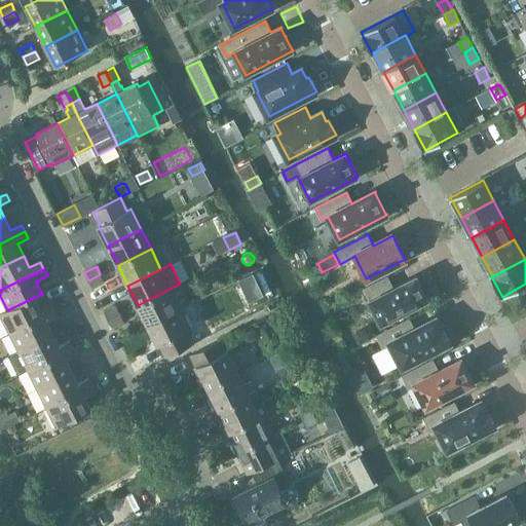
[(100,274),(88,280),(92,289),(104,283),(100,274)]
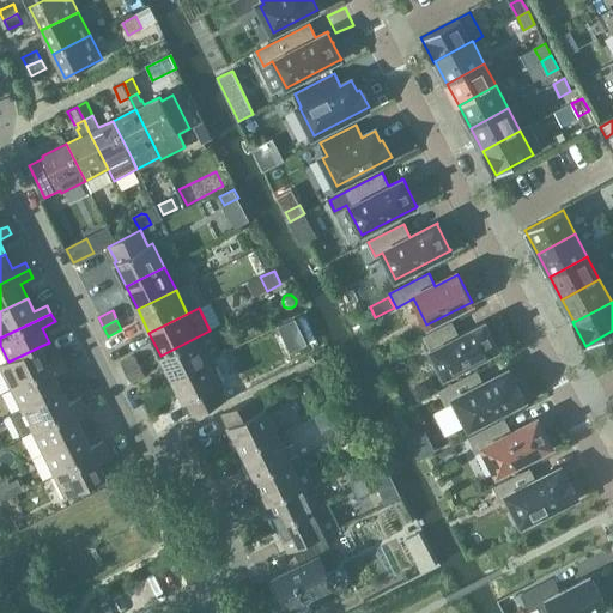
[(491,333),(485,322),(459,335),(451,323),(425,337),(431,350),(430,351),(444,378),(499,350),(491,333)]
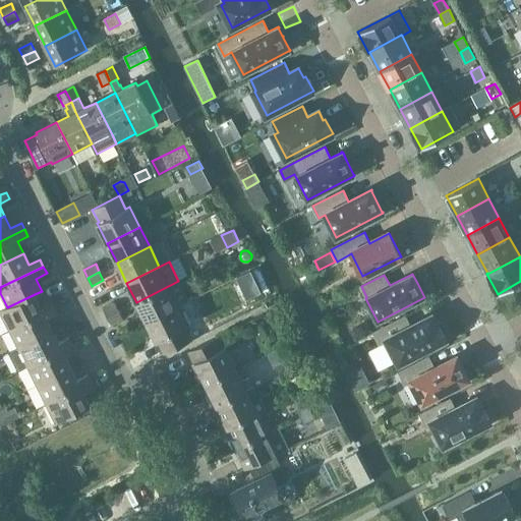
[(179,305),(188,301),(178,281),(136,302),(147,322),(179,305)]
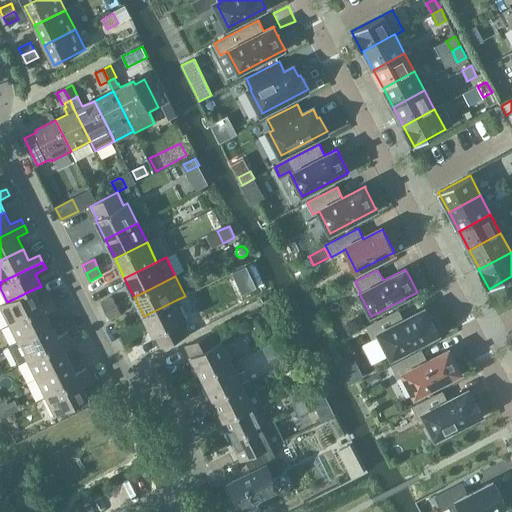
[(0,327),(0,328),(9,324),(54,302),(50,296),(50,295),(39,300),(34,289),(7,302),(0,304),(0,327)]
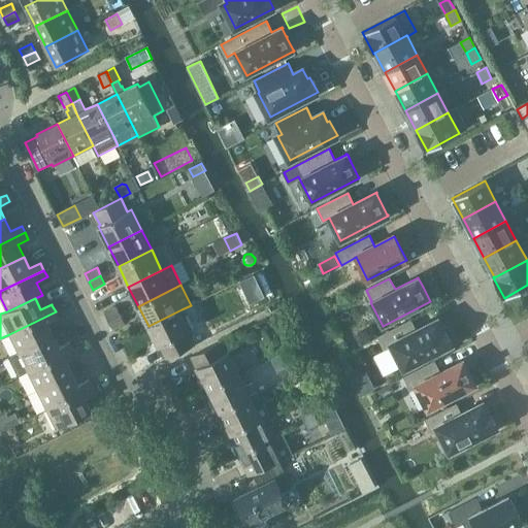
[(60,301),(52,305),(56,311),(63,307),(60,301)]
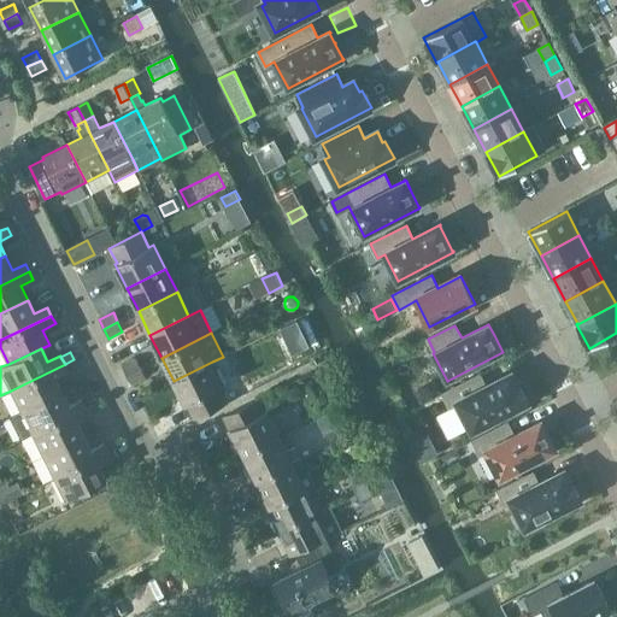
[(127,376),(141,369),(136,359),(122,366),(127,376)]
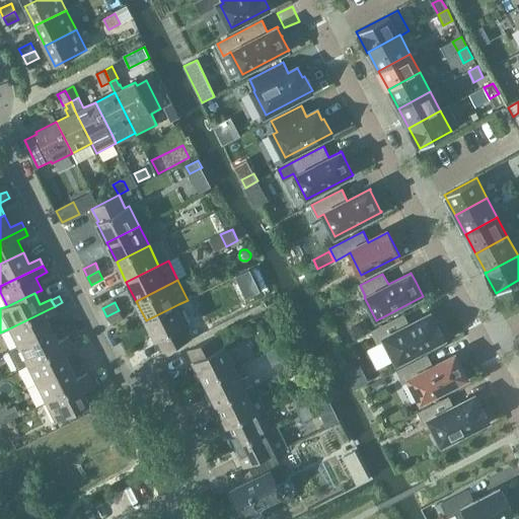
[(146,320),(156,341),(157,340),(164,353),(191,340),(184,326),(189,324),(178,304),(146,320)]
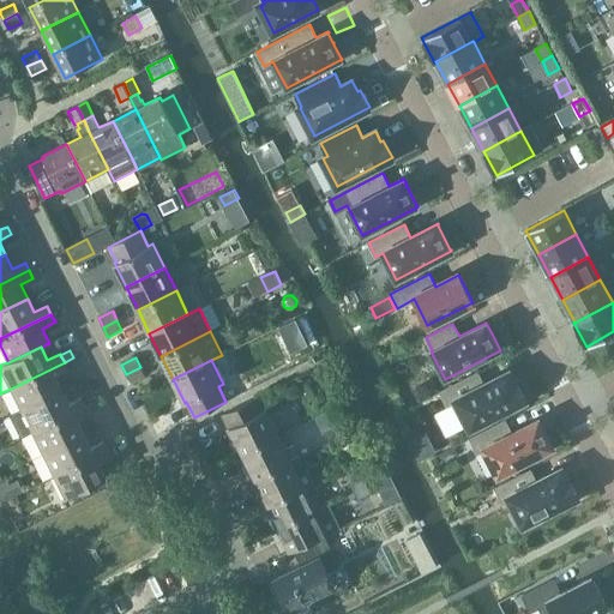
[(22,410),(62,390),(55,377),(68,369),(65,362),(11,389),(22,410)]
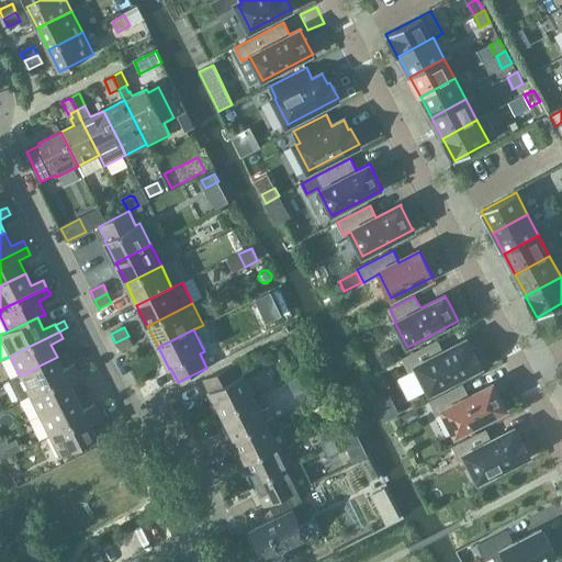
[(128,336),(115,343),(120,350),(133,345),(128,336)]
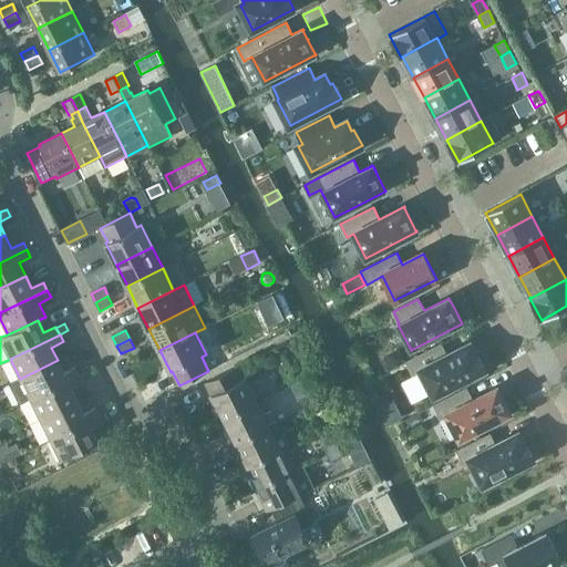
[(441,344),(406,362),(413,375),(422,371),(434,395),(485,369),(476,353),(474,354),(470,344),(447,356),(441,344)]
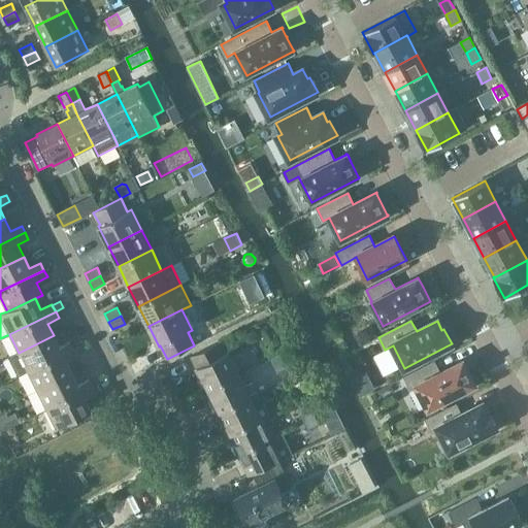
[(54,335),(19,353),(9,358),(20,376),(28,372),(74,349),(70,341),(60,348),(54,335)]
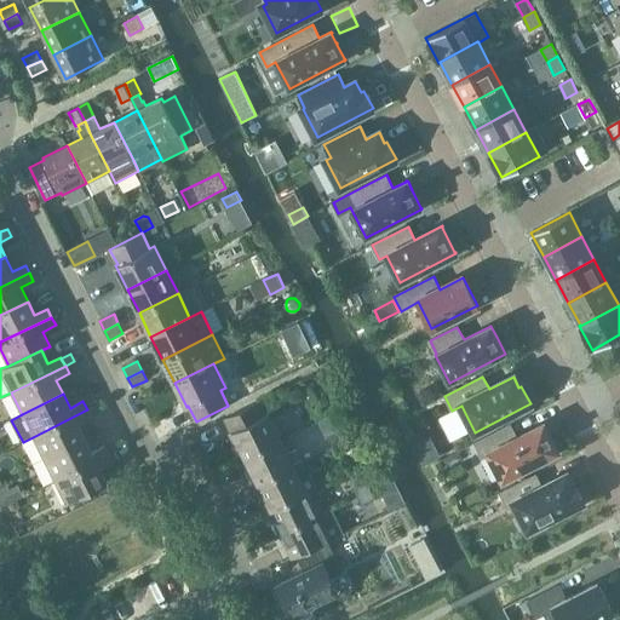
[(229,432),(242,459),(281,440),(268,413),(264,415),(257,402),(224,419),(231,432),(229,432)]
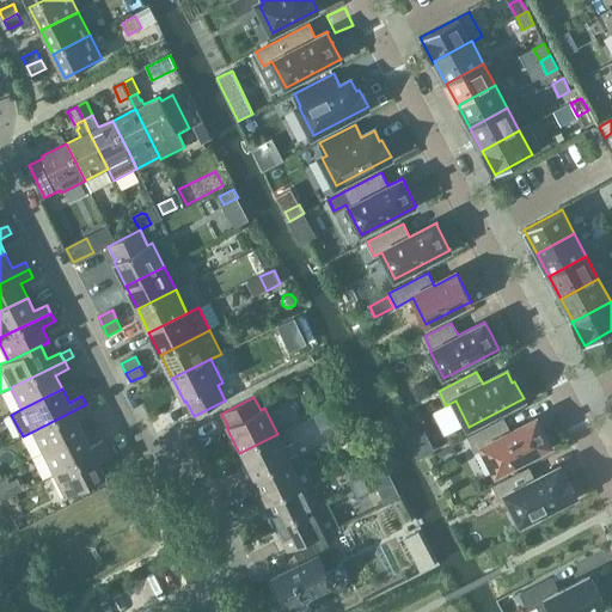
[(54,475),(108,448),(104,440),(91,446),(77,418),(90,412),(86,404),(32,432),(54,475)]
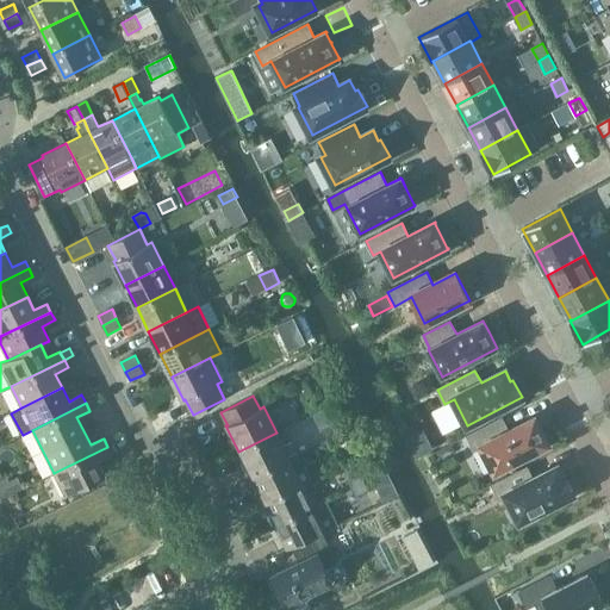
[(481,447),(495,473),(549,444),(548,442),(536,418),(535,417),(509,430),(502,418),(467,436),(474,450),(481,447)]
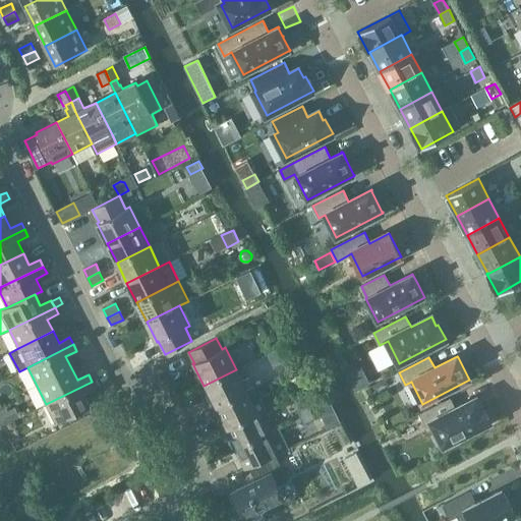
[(279,375),(291,369),(287,361),(276,367),(279,375)]
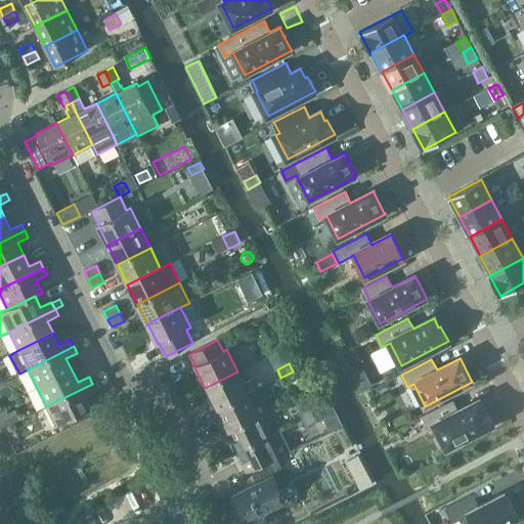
[(363,368),(351,375),(360,391),(372,385),(363,368)]
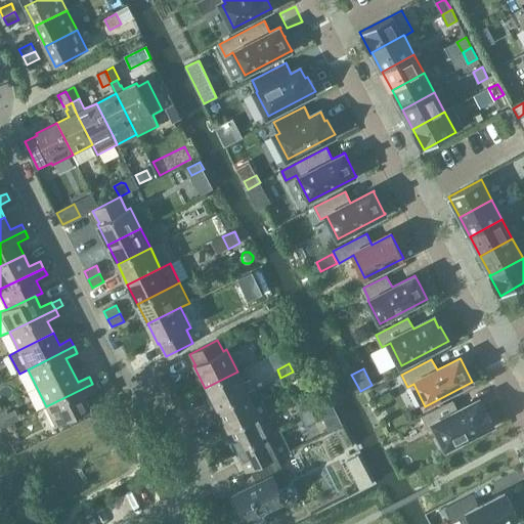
[(237,372),(205,388),(216,410),(249,394),(248,392),(255,388),(250,379),(244,382),(237,372)]
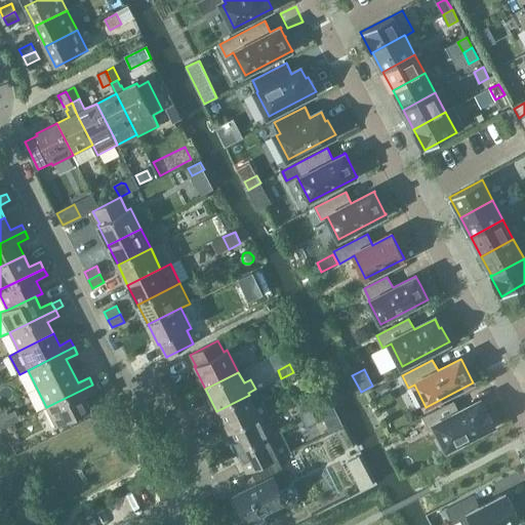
[(293,372),(281,378),(285,387),(297,380),(293,372)]
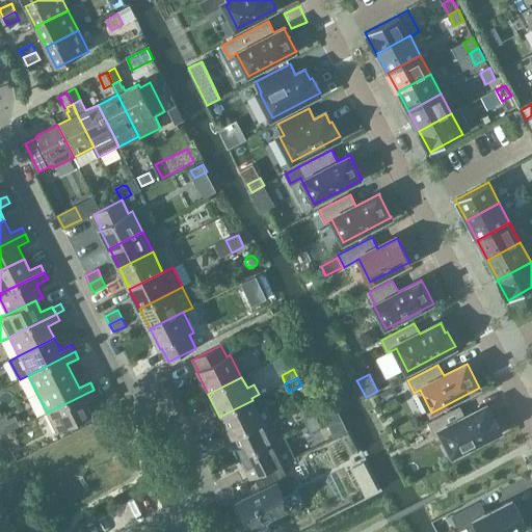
[(94,390),(47,413),(57,432),(92,415),(86,402),(97,396),(94,390)]
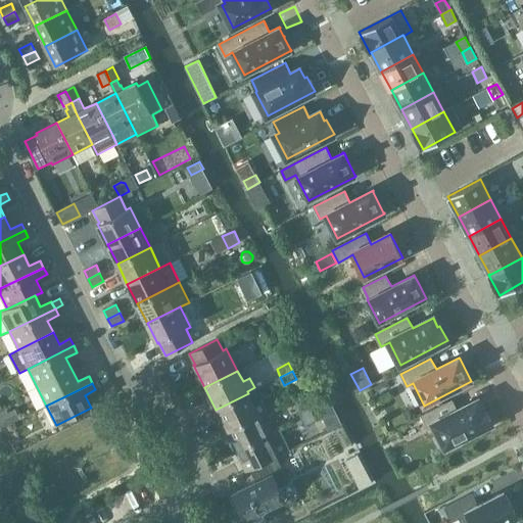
[(254,405),(248,393),(216,410),(226,431),(259,415),(267,411),(262,400),(254,405)]
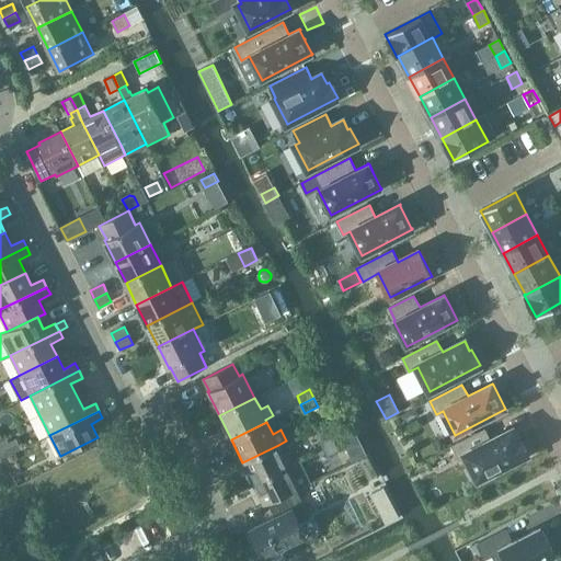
[(528,454),(521,437),(517,438),(513,430),(491,441),(484,428),(453,446),(459,459),(466,456),(478,479),(528,454)]
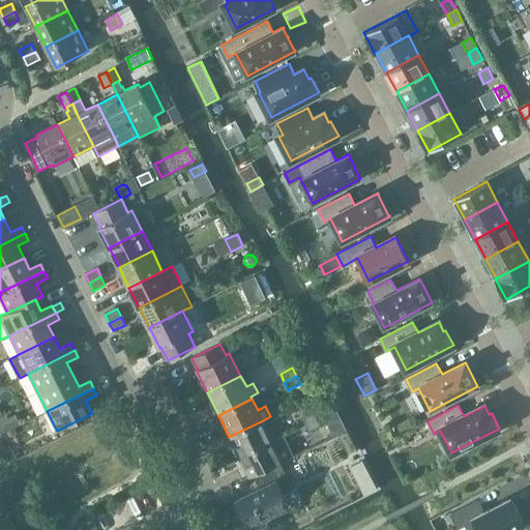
[(336,409),(323,416),(326,423),(340,417),(336,409)]
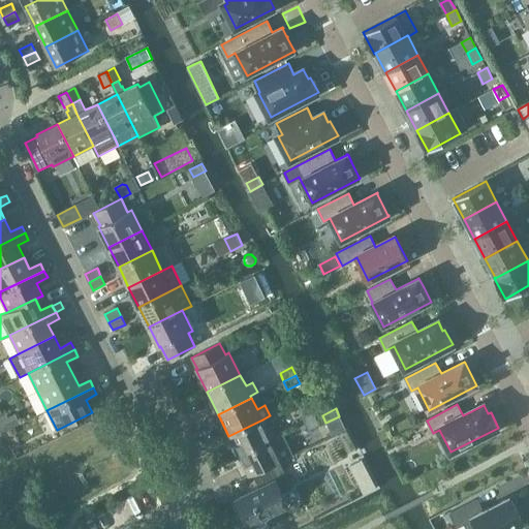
[(305,424),(316,417),(312,409),(301,415),(305,424)]
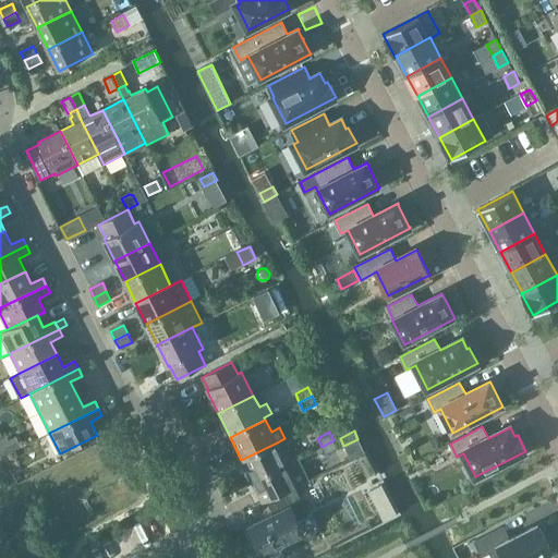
[(9,439),(5,440),(11,451),(22,446),(16,435),(9,439)]
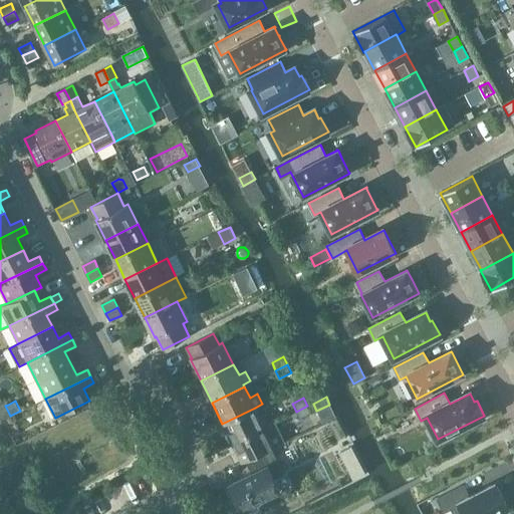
[(307,406),(296,412),(299,419),(311,414),(307,406)]
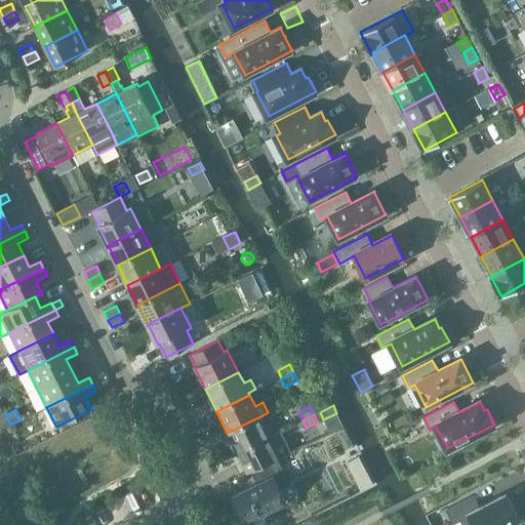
[(237,453),(270,436),(275,434),(270,423),(266,427),(260,416),(227,433),(237,453)]
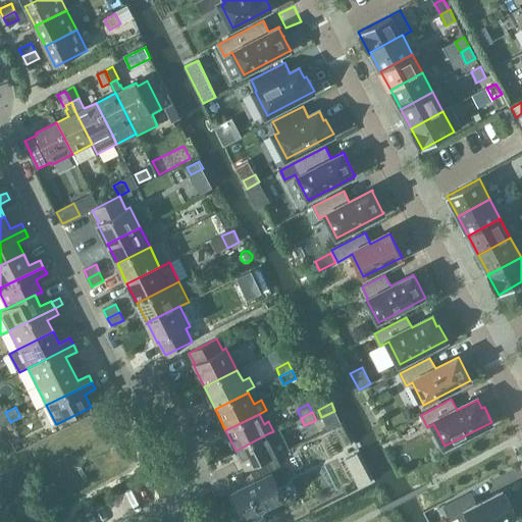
[(340,423),(293,439),(303,467),(349,450),(340,423)]
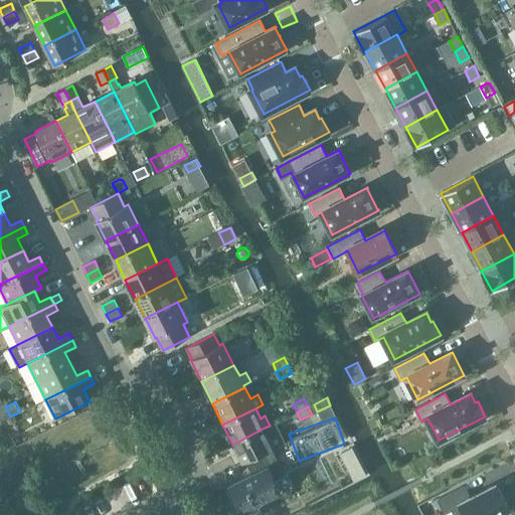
[(286,443),(276,422),(270,425),(265,427),(232,445),(242,465),(246,463),(246,462),(271,450),(272,450),(286,443)]
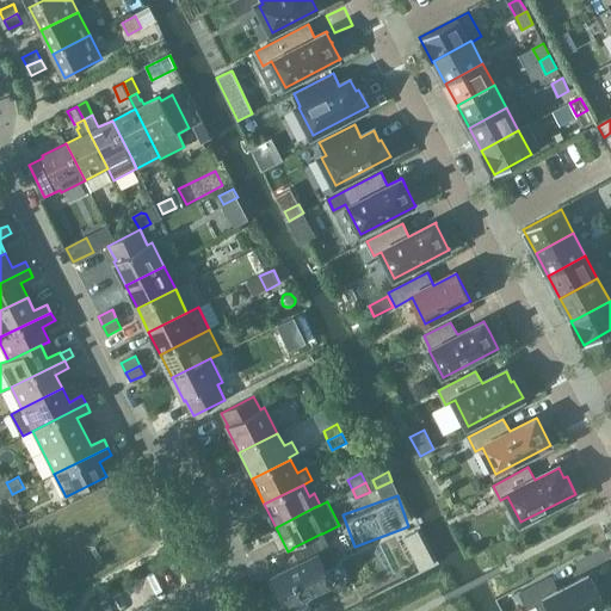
[(292,548),(292,549),(300,563),(272,576),(287,606),(333,584),(326,569),(337,563),(322,534),(321,534),(292,548)]
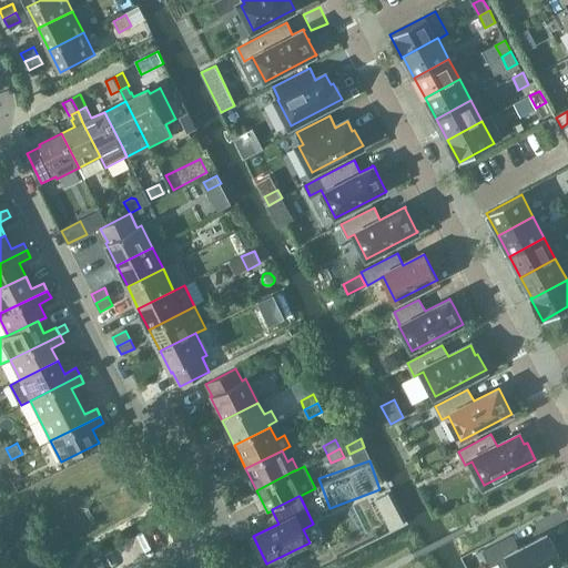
[(399,515),(386,523),(391,531),(404,524),(399,515)]
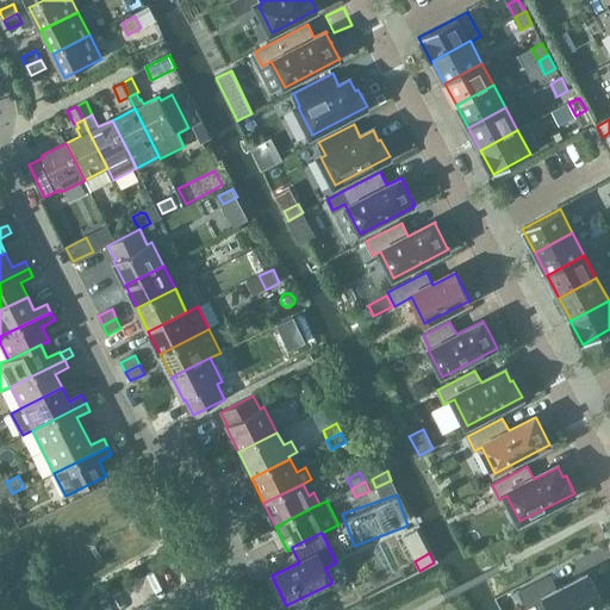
[(549,576),(520,591),(528,607),(536,602),(540,609),(590,609),(604,603),(589,573),(556,590),(549,576)]
